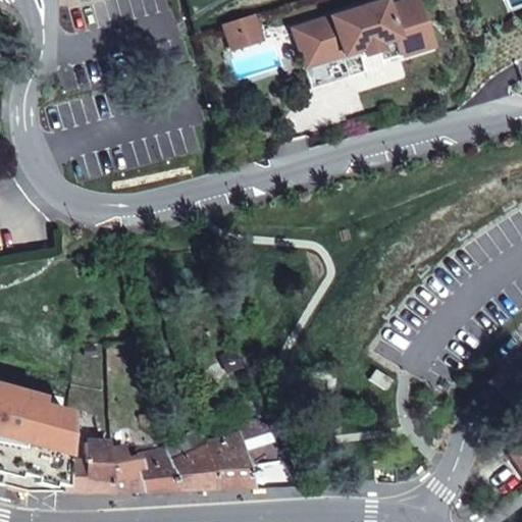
[(382,1),(291,29),(309,90),(347,77),(341,55),(358,50),(375,45),(394,40),(399,56),(428,47),(414,0),(410,0),(384,8),(382,1)]
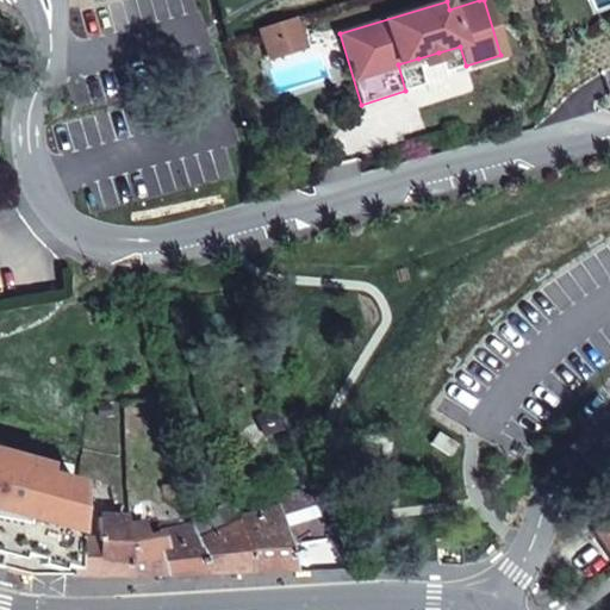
[(293,17),(260,26),(262,39),(298,29),(293,17)]
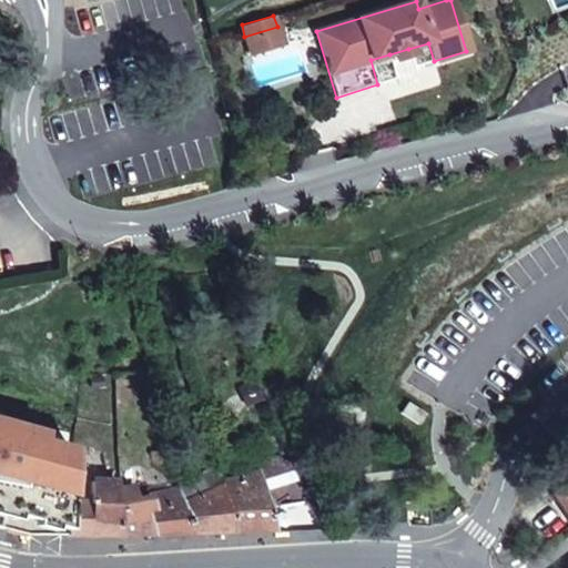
[(277,27),(244,37),(250,52),(282,43),(277,27)]
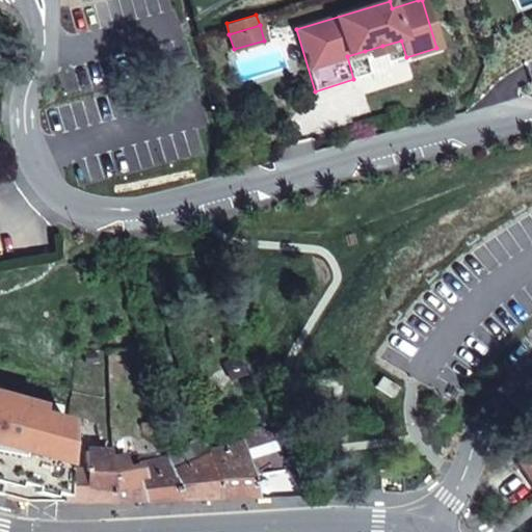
[(382,46),(365,51),(367,57),(384,51),(382,46)]
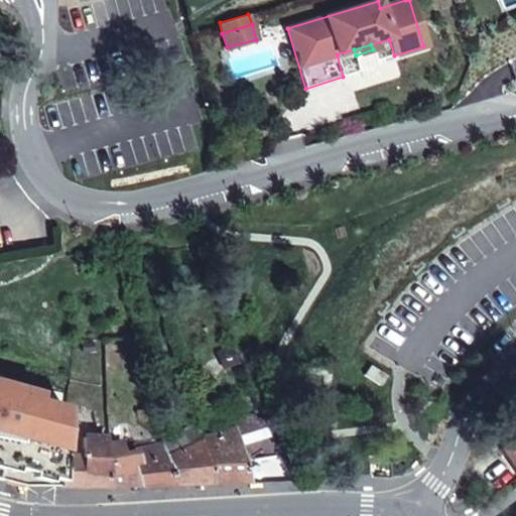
[(235,362),(228,349),(216,355),(223,368),(235,362)]
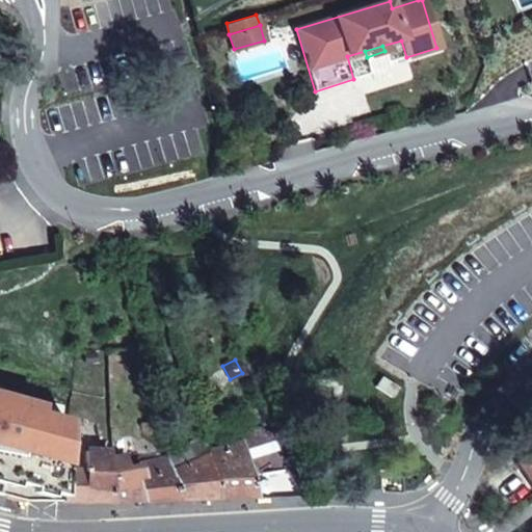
[(67,422),(0,403),(0,496),(5,498),(11,475),(30,480),(24,502),(30,502),(36,478),(61,484),(62,477),(62,470),(67,422)]
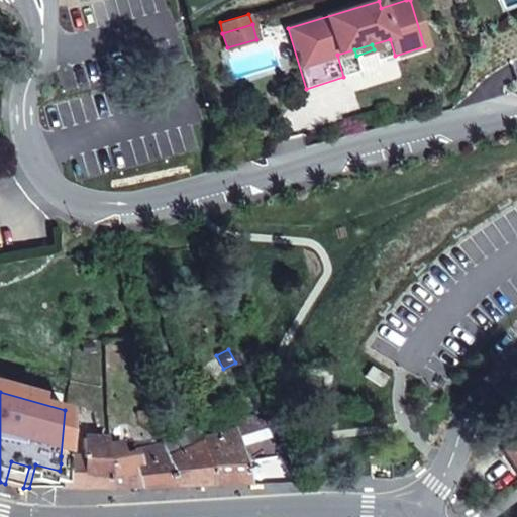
[(263,438),(257,423),(255,415),(231,423),(233,429),(235,429),(239,446),(263,438)]
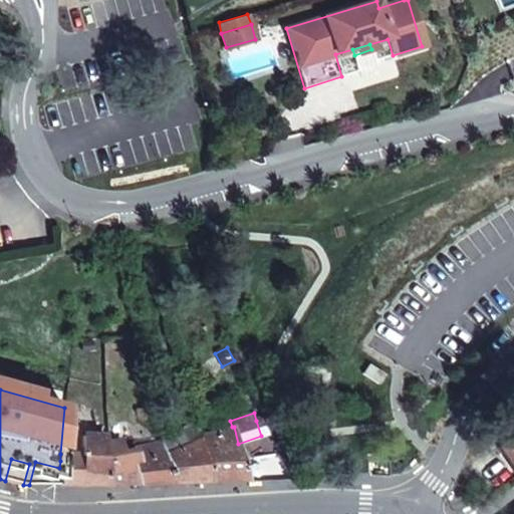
[(269,433),(262,419),(256,421),(261,436),(269,433)]
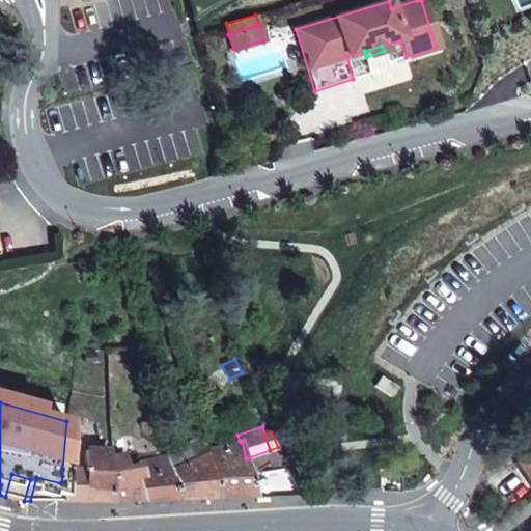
[(208,450),(203,436),(165,452),(166,456),(177,501),(221,500),(208,450)]
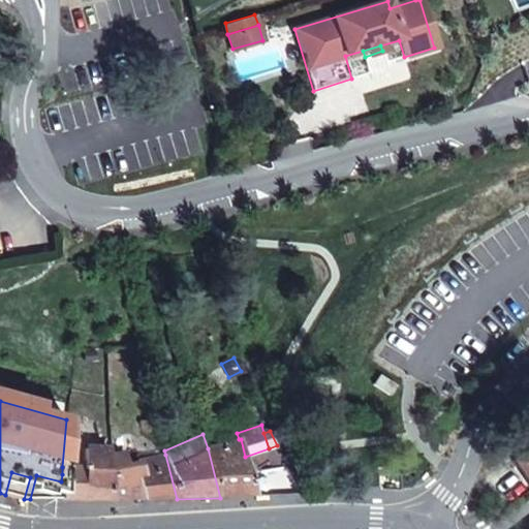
[(245,457),(241,439),(239,439),(208,448),(220,498),(254,496),(245,457)]
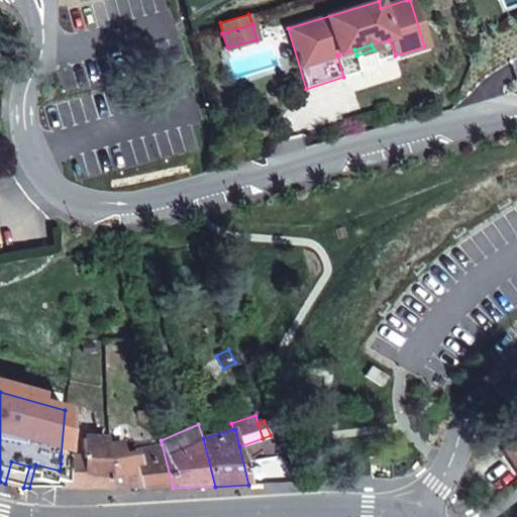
[(106,448),(106,439),(84,437),(83,457),(61,456),(61,463),(60,471),(59,489),(108,490),(106,448)]
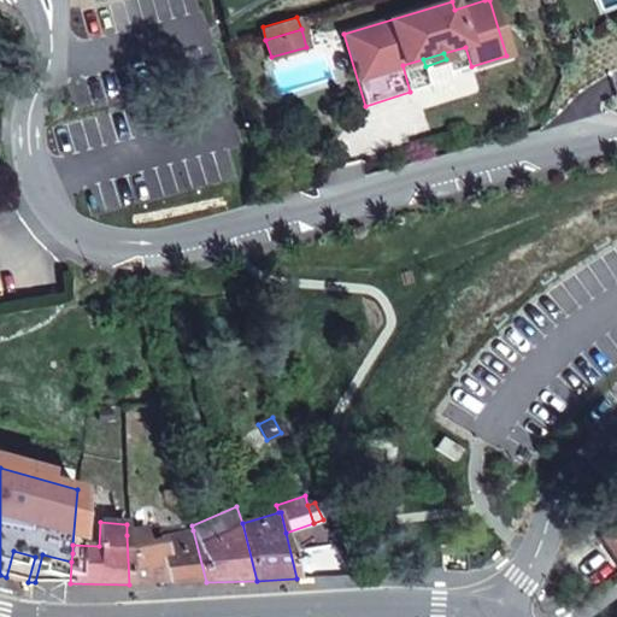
[(616,523),(597,538),(616,568),(616,523)]
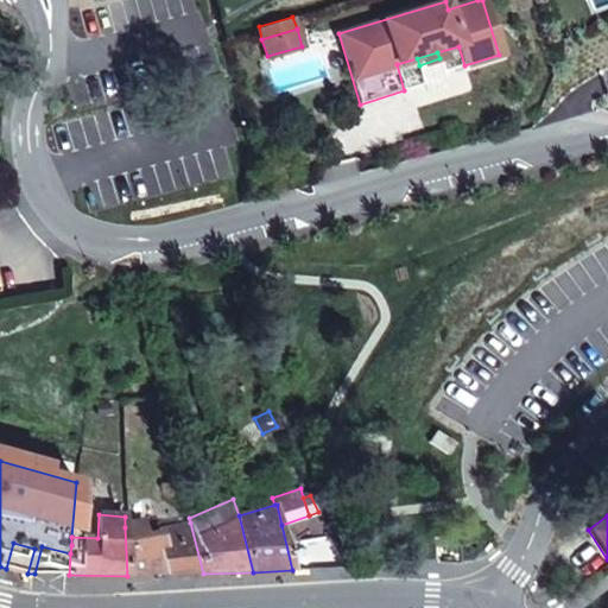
[(160,529),(157,521),(125,527),(127,576),(163,575),(163,546),(170,546),(160,529)]
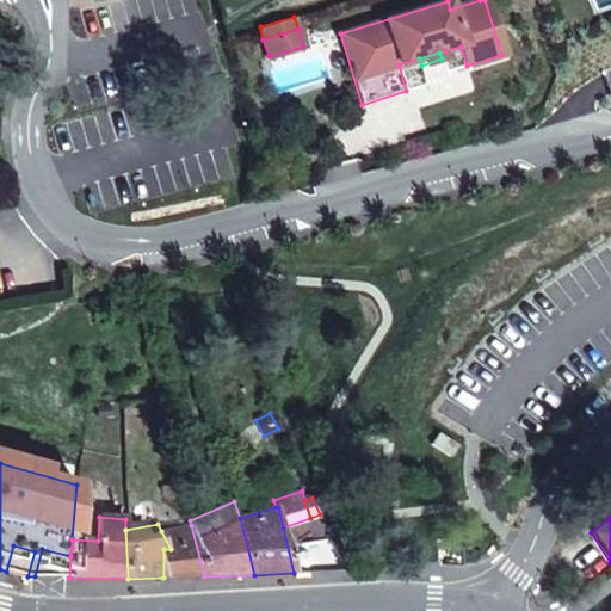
[(204,576),(191,525),(161,531),(171,549),(164,549),(164,578),(204,576)]
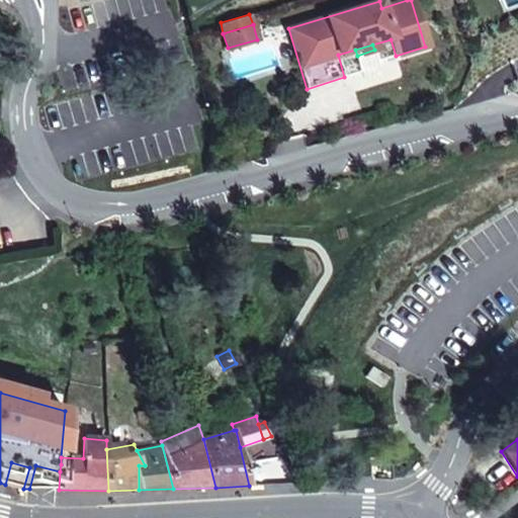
[(281,459),(245,465),(249,486),(292,484),(281,459)]
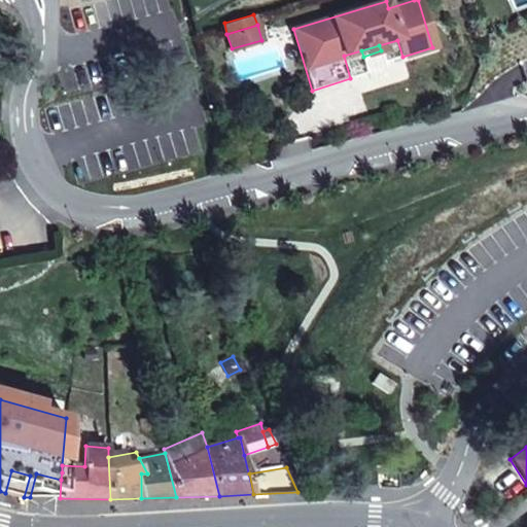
[(30,476),(11,470),(5,493),(24,497),(30,476)]
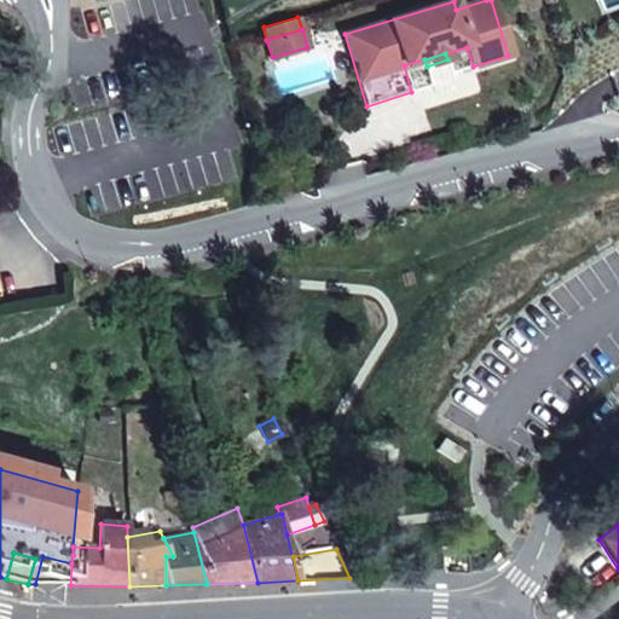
[(42,556),(35,584),(70,585),(71,563),(42,556)]
